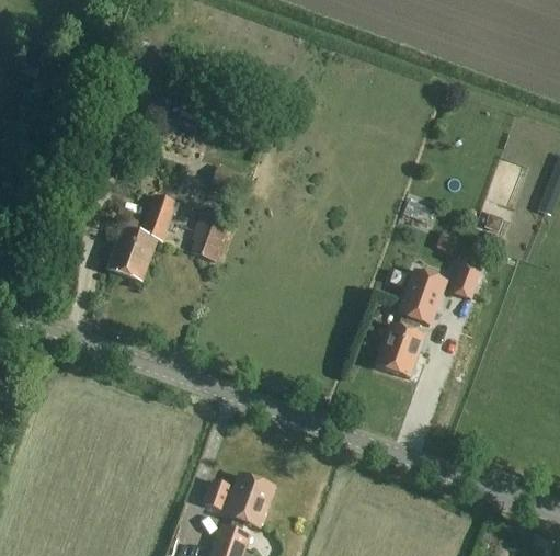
[(241,193),(248,176),(219,165),(213,182),(241,193)]
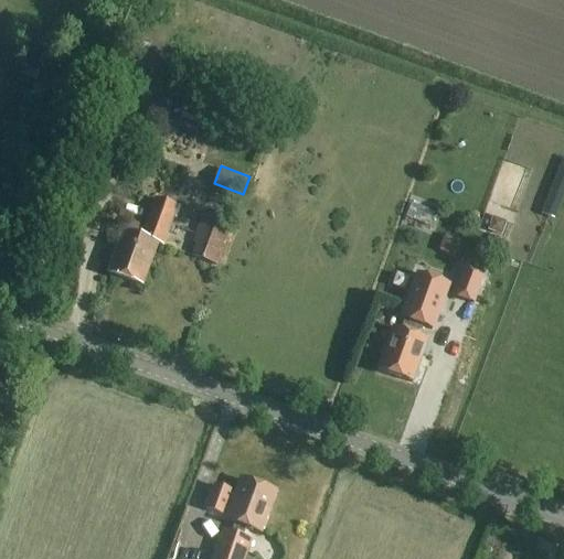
[(163,242),(178,201),(157,194),(147,223),(130,217),(127,228),(124,227),(109,269),(145,281),(159,240),(163,242)]
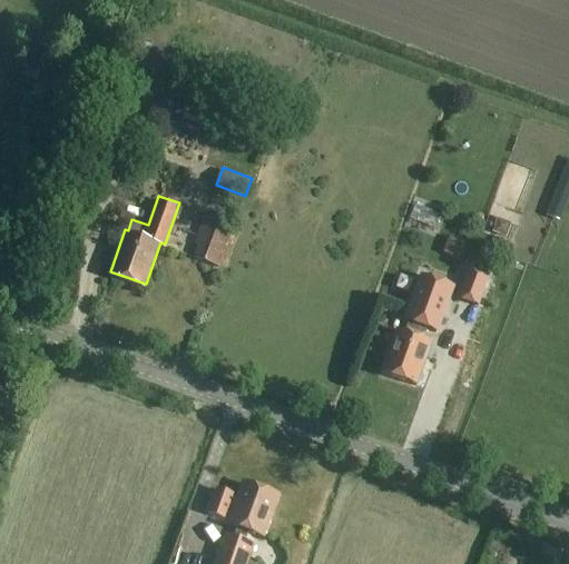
[(221,264),(235,225),(205,214),(197,235),(206,238),(199,256),(221,264)]
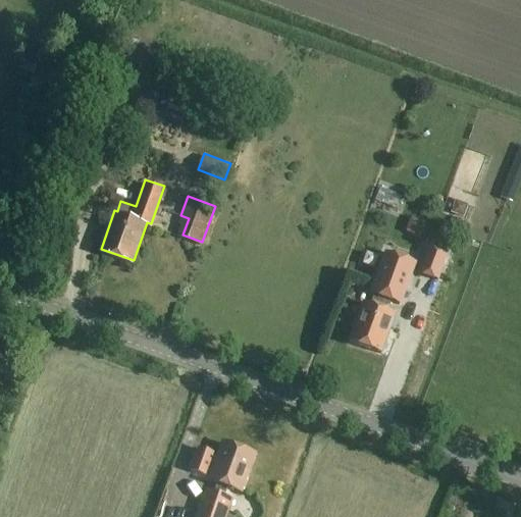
[(429,244),(418,273),(438,280),(449,251),(429,244)]
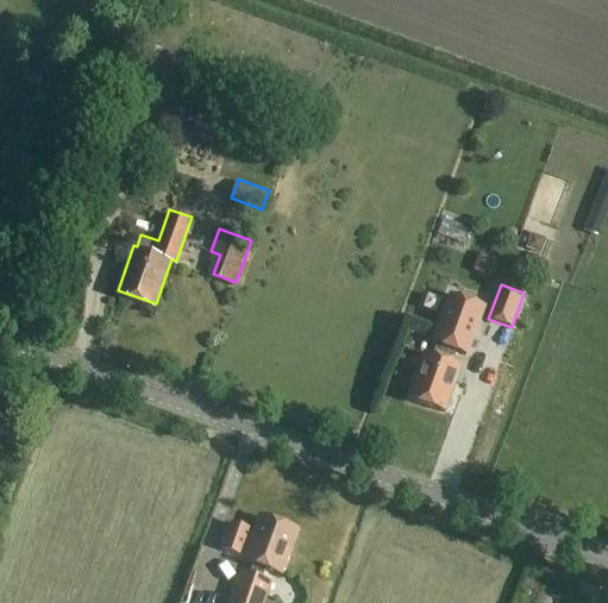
[(417,371),(408,395),(446,408),(462,364),(450,359),(455,347),(465,351),(480,313),(482,307),(483,302),(455,291),(452,290),(449,301),(444,315),(434,340),(438,341),(434,353),(425,350),(417,371)]
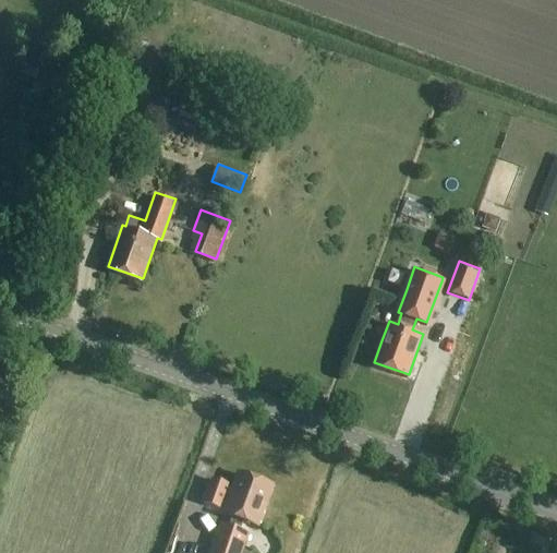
[(231,526),(221,521),(210,552),(242,552),(251,532),(241,529),(244,519),(259,525),(274,483),(239,471),(233,488),(229,487),(230,482),(214,477),(205,501),(221,507),(226,494),(230,496),(225,513),(234,516),(231,526)]
